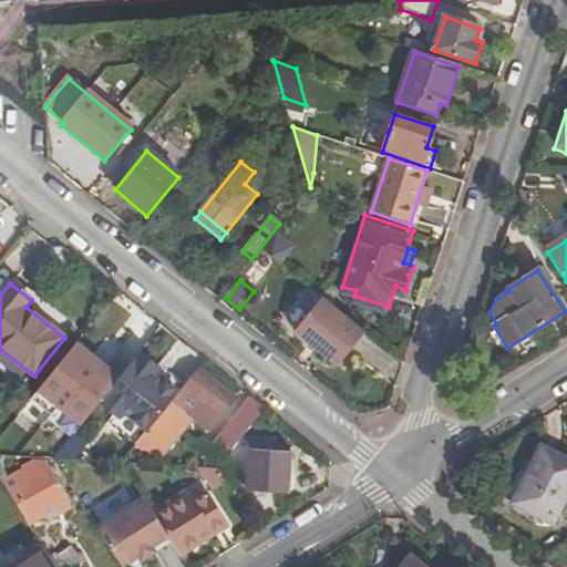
[(322,298),(296,332),(338,368),(366,333),(322,298)]
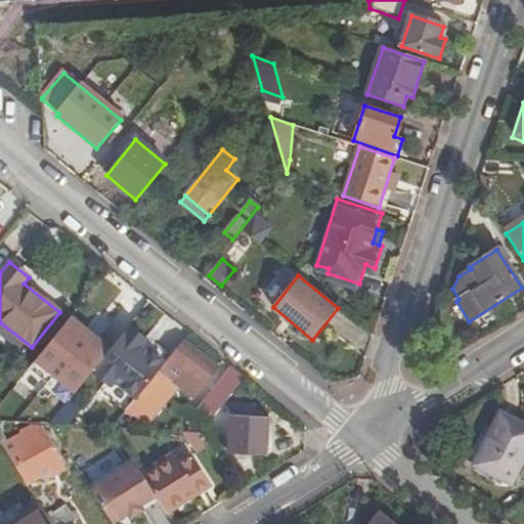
[(126,379),(132,383),(144,393),(161,373),(174,355),(157,341),(126,379)]
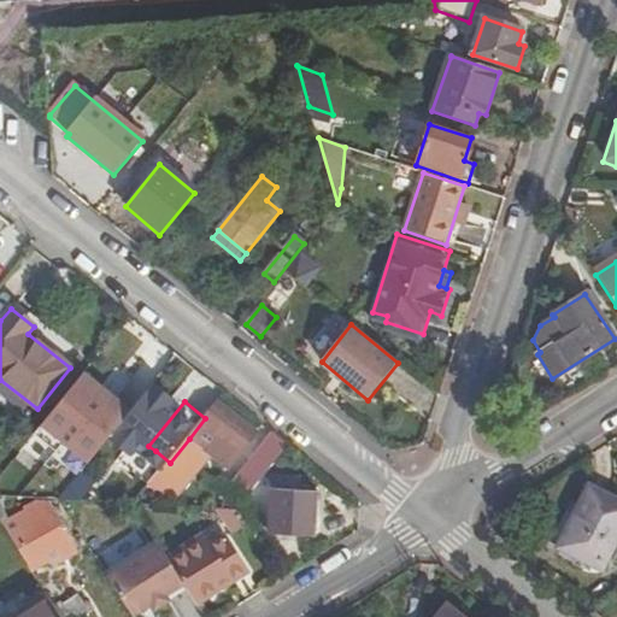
[(189,439),(210,456),(224,468),(238,451),(240,452),(256,434),(217,403),(205,418),(189,439)]
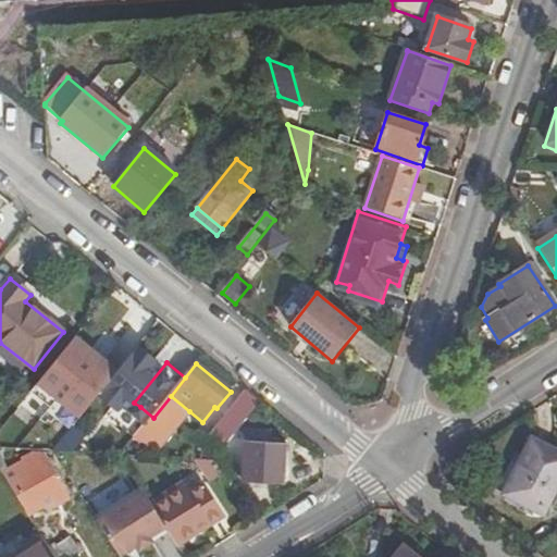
[(70,383),(51,368),(19,409),(34,421),(46,405),(86,436),(112,406),(75,376),(70,383)]
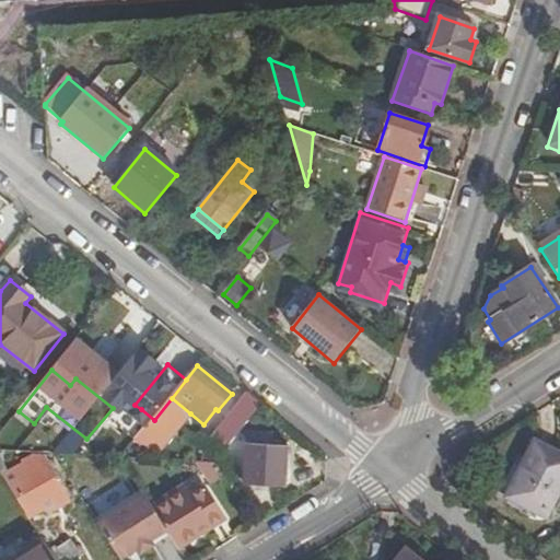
[(201,453),(216,464),(261,406),(247,395),(201,453)]
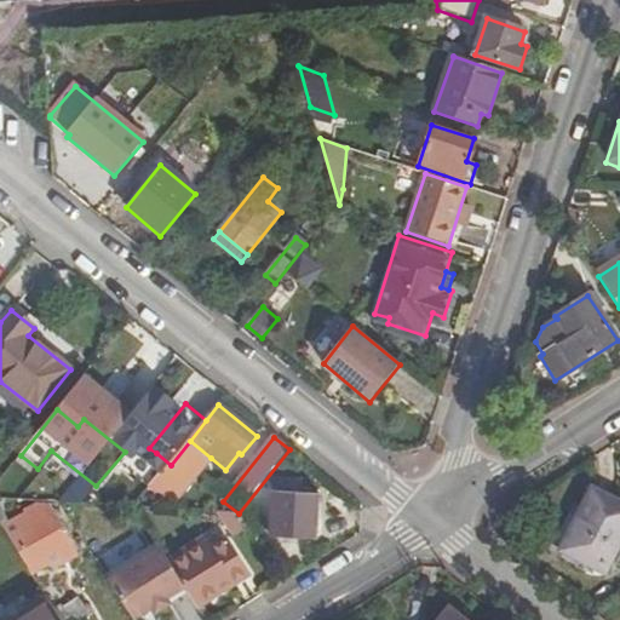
[(178,499),(211,458),(190,441),(171,465),(160,480),(153,489),(178,499)]
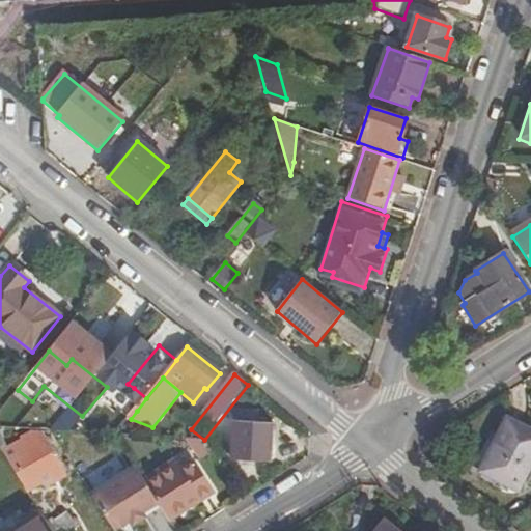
[(137,411),(146,398),(134,388),(124,399),(137,411)]
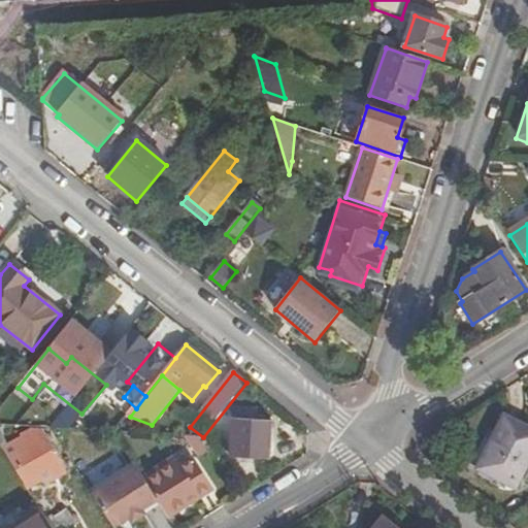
[(257,415),(232,414),(231,456),(269,458),(270,423),(256,423),(257,415)]
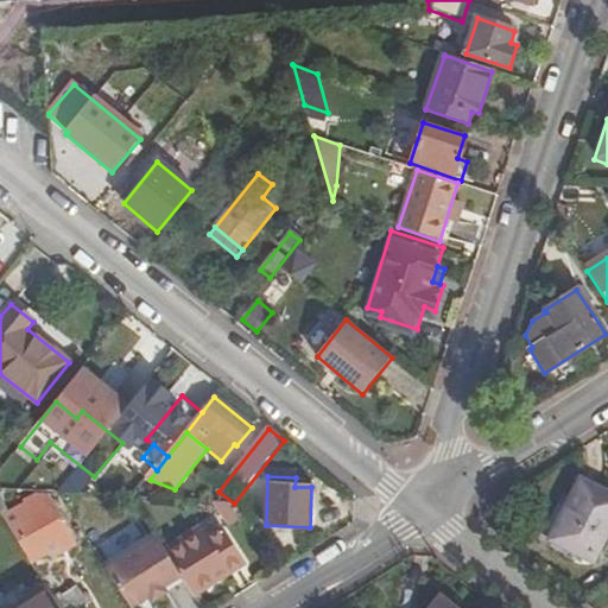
[(607,531),(607,493),(580,480),(548,542),(593,563),(607,531)]
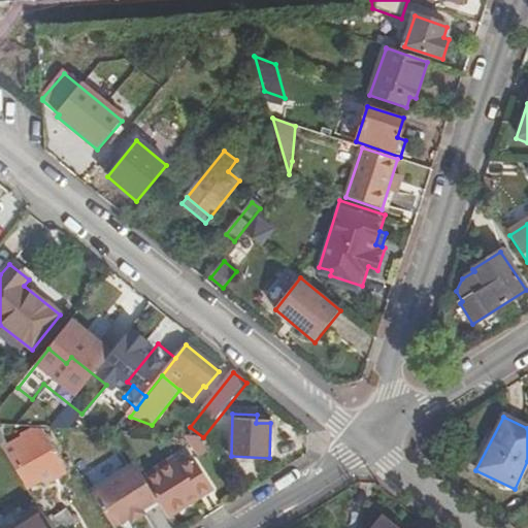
[(213,431),(203,437),(209,449),(215,455),(224,449),(213,431)]
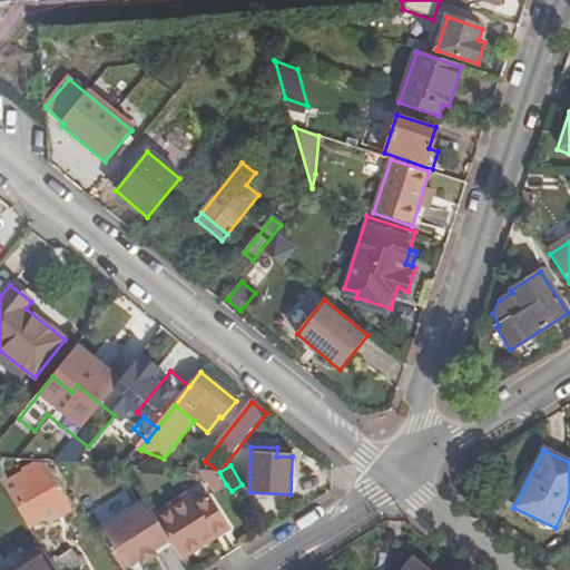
[(5,488),(30,529),(48,518),(52,524),(72,511),(45,470),(37,468),(5,488)]
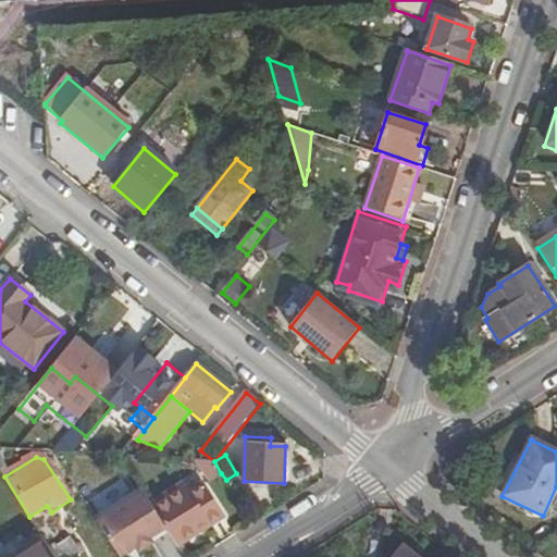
[(214,461),(196,461),(209,481),(221,473),(214,461)]
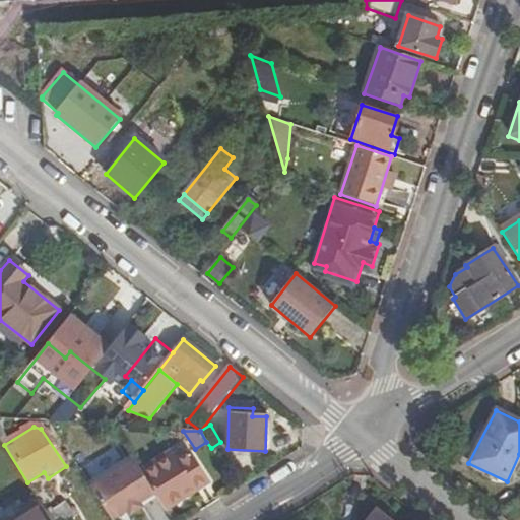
[(168,457),(142,473),(153,491),(157,498),(165,509),(181,499),(182,500),(196,491),(197,493),(209,484),(190,454),(174,465),(168,457)]
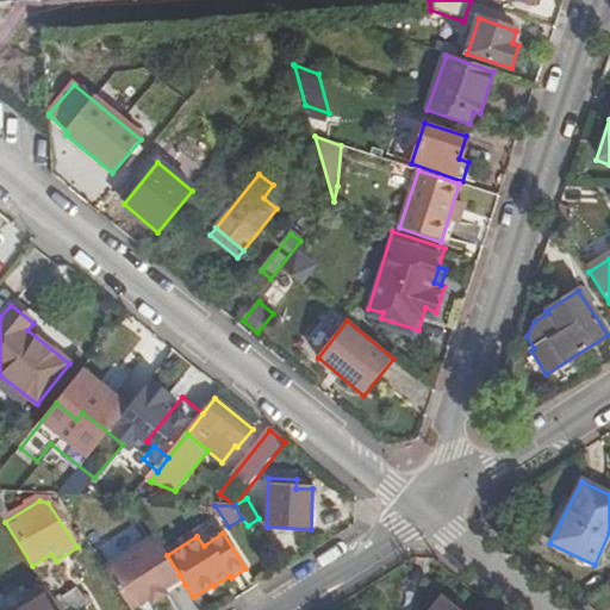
[(167,555),(159,542),(157,540),(134,555),(141,568),(117,583),(131,605),(148,595),(151,599),(166,590),(163,585),(180,576),(167,555)]
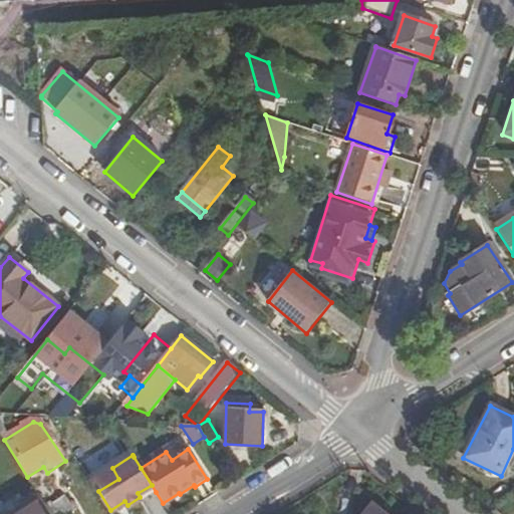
[(35,490),(39,497),(43,503),(55,496),(47,483),(35,490)]
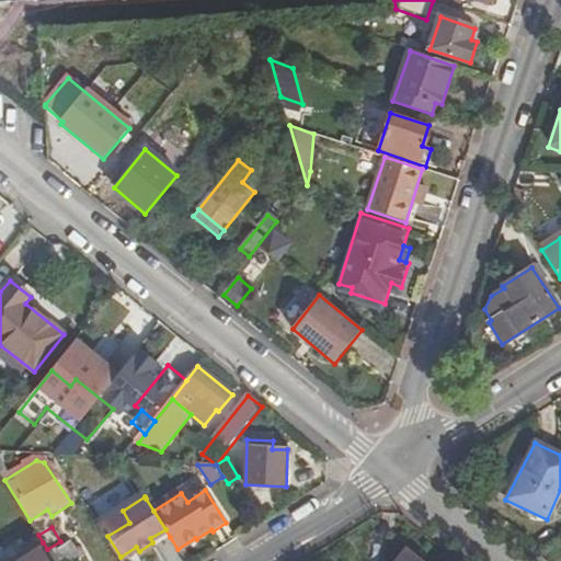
[(55,560),(47,549),(43,542),(12,560),(55,560)]
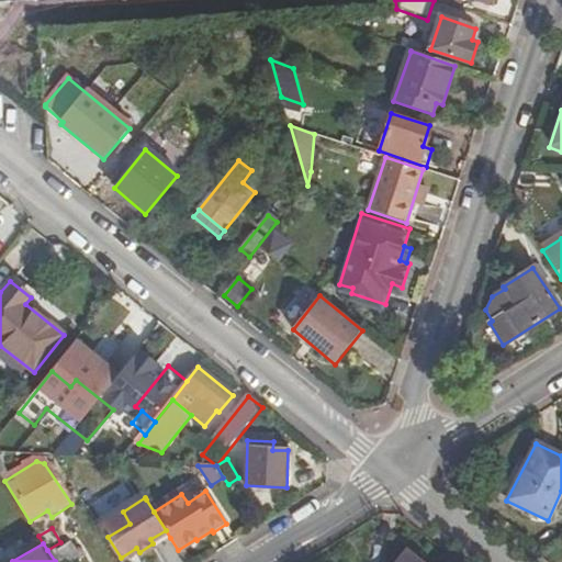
[(70,543),(59,551),(65,561),(71,561),(79,558),(70,543)]
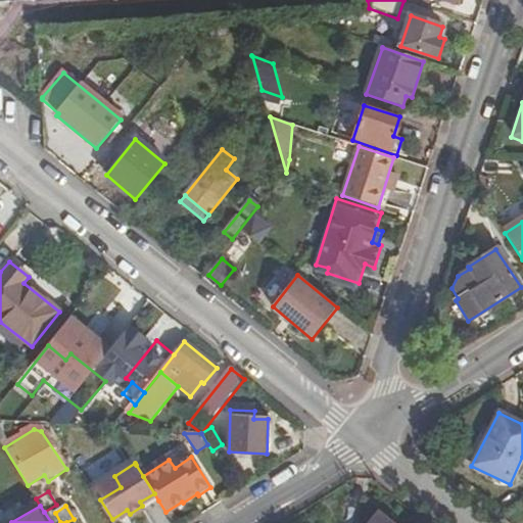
[(390,522),(379,514),(371,522),(390,522)]
